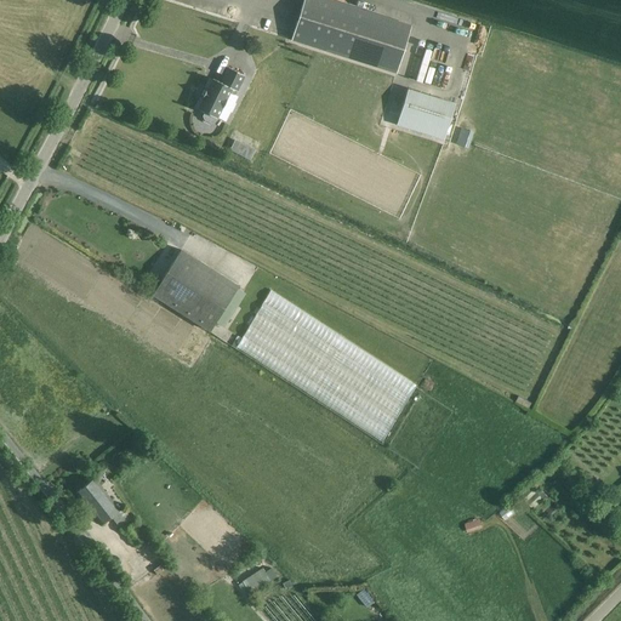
[(332,0),(302,0),(290,40),(396,74),(411,24),(332,0)]
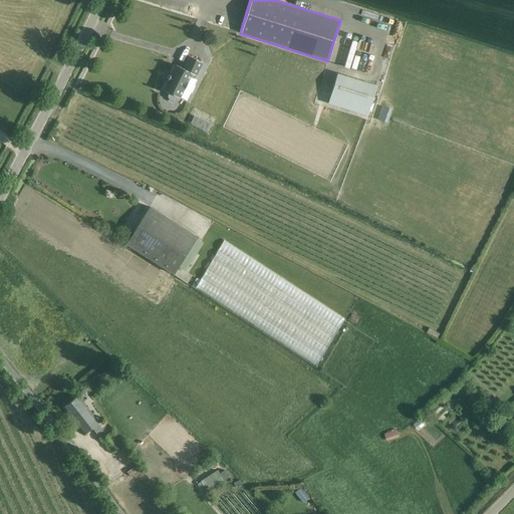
[(195,77),(202,63),(189,57),(183,69),(176,65),(171,75),(169,75),(167,78),(169,79),(164,89),(170,92),(168,96),(169,98),(175,101),(177,100),(190,75),(193,77),(195,77)]
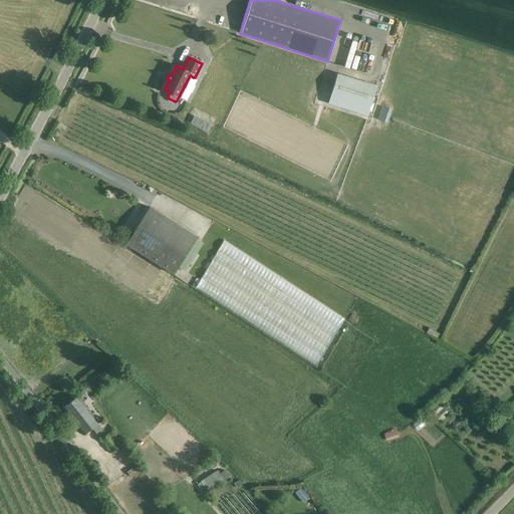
[(376,84),(337,72),(327,103),(366,115),(376,84)]
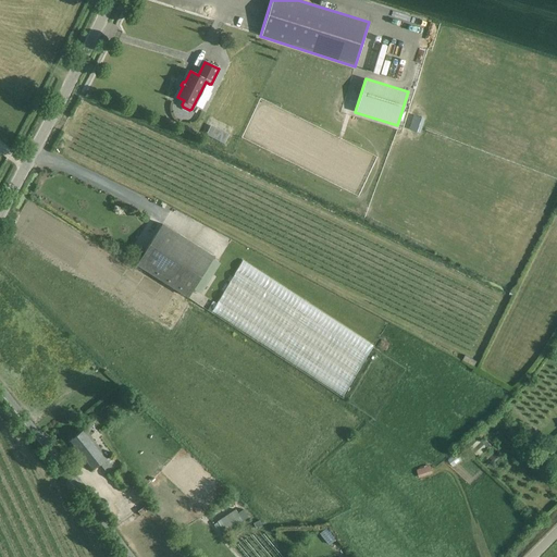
[(413,115),(409,128),(420,133),(424,119),(413,115)]
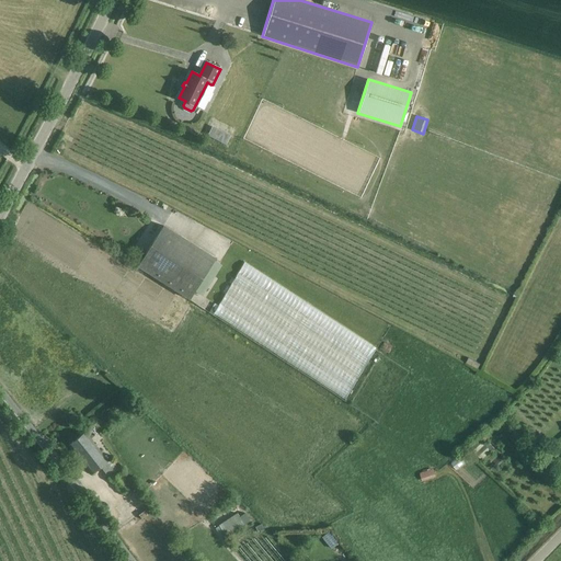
[(163,226),(137,266),(190,299),(215,259),(163,226)]
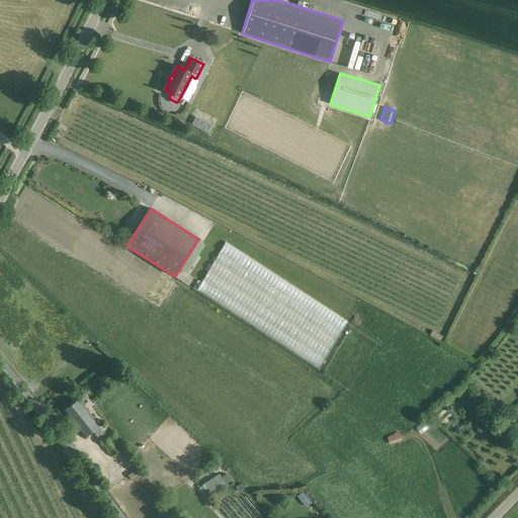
[(224,244),(195,291),(321,366),(349,319),(224,244)]
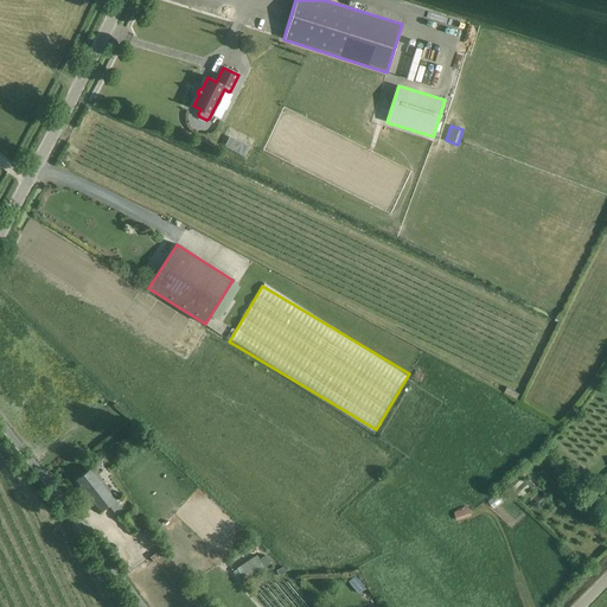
[(117,498),(97,475),(103,471),(97,464),(74,484),(98,513),(117,498)]
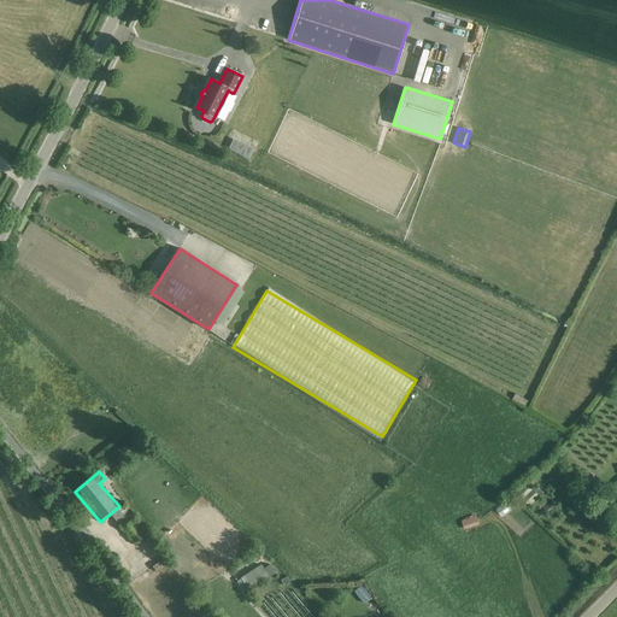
[(528,483),(517,493),(529,506),(540,495),(528,483)]
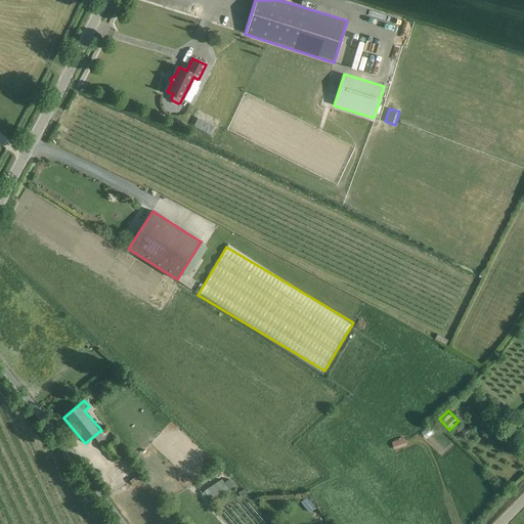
[(404,438),(392,442),(394,449),(407,445),(404,438)]
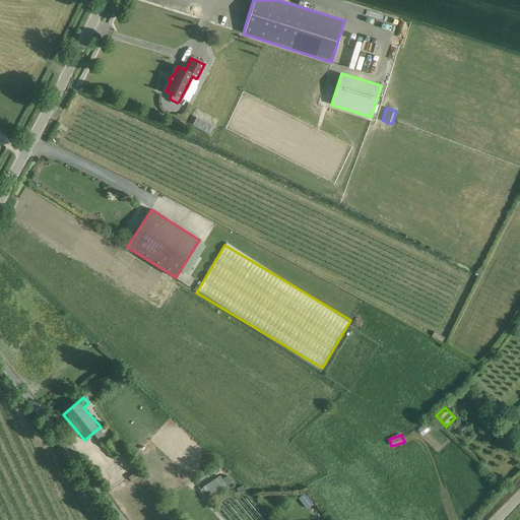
[(112,438),(103,445),(113,458),(122,451),(112,438)]
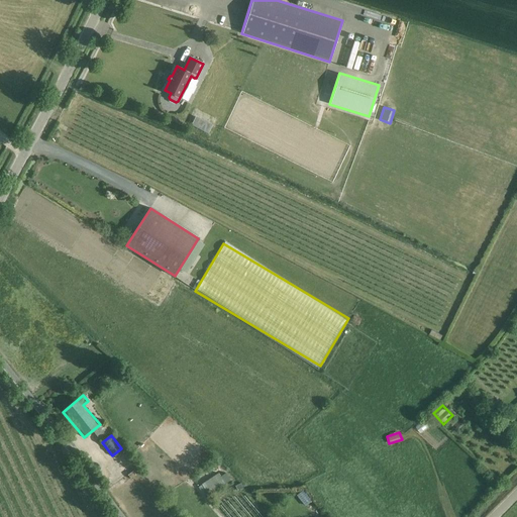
[(220,477),(218,473),(201,484),(208,495),(225,484),(230,480),(226,474),(220,477)]
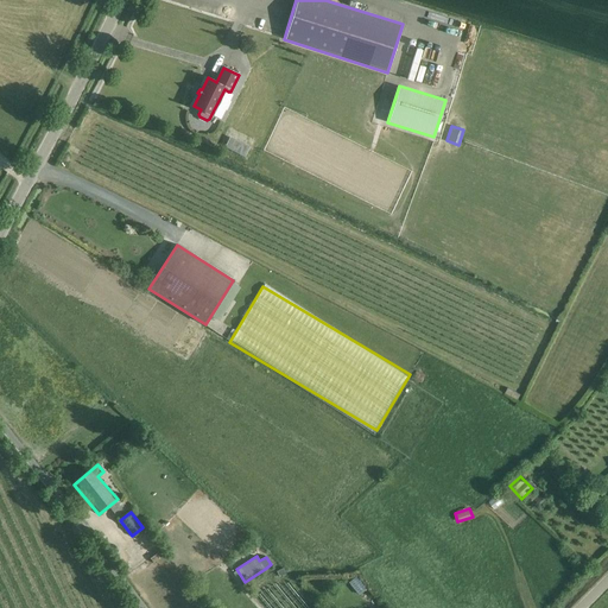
[(356,576),(349,582),(359,595),(366,589),(356,576)]
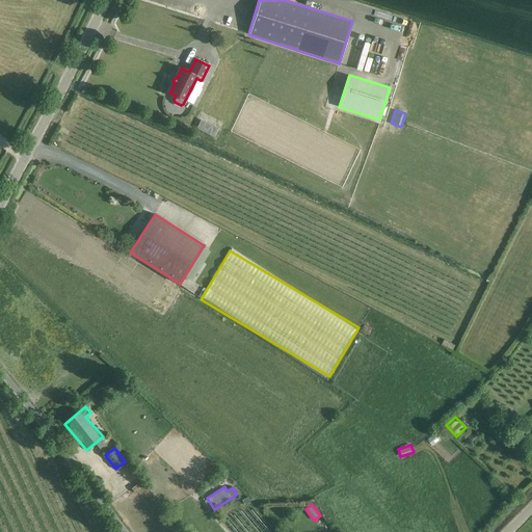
All buildings are outlined.
